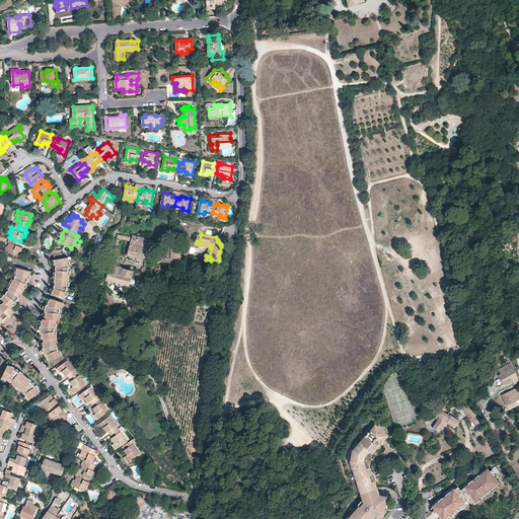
[(142,247),(145,238),(133,235),(132,238),(131,241),(127,257),(130,258),(130,255),(144,260),(148,248),(142,247)]
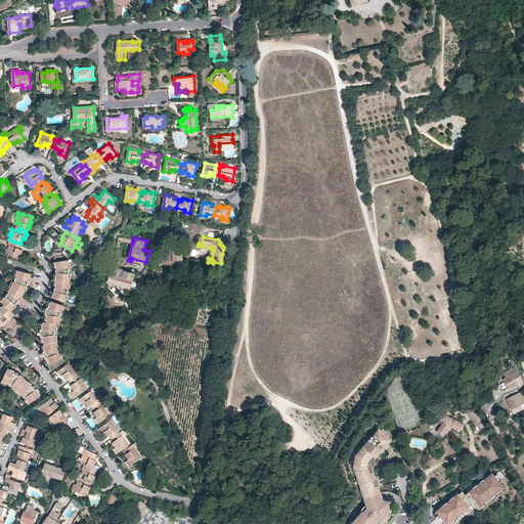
[(121,242),(132,244),(133,241),(119,238),(116,249),(119,249),(121,242)]
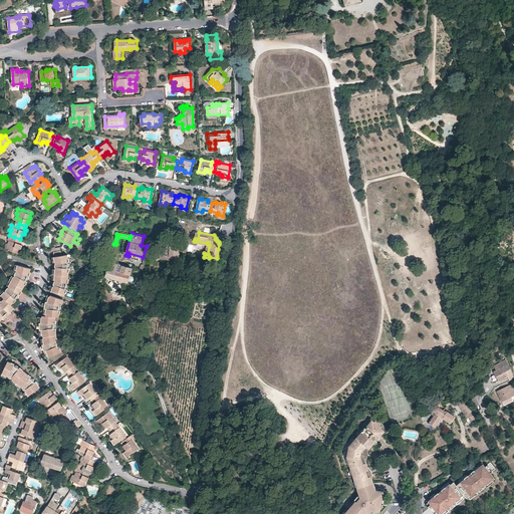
[(147,246),(151,247),(153,238),(144,236),(141,245),(147,246)]
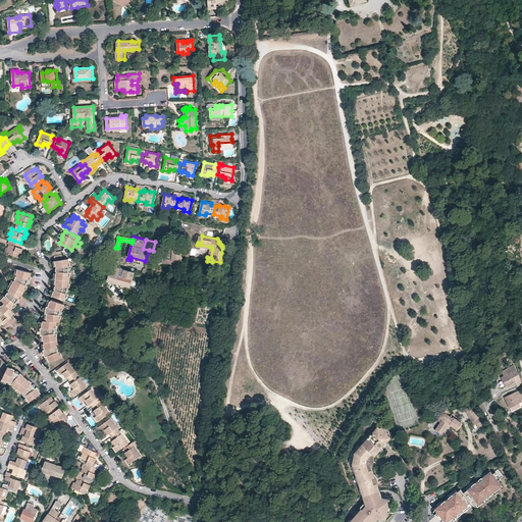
[(19,247),(20,243),(14,241),(13,245),(10,244),(8,249),(6,248),(5,252),(18,257),(19,252),(20,252),(21,249),(22,248),(19,247)]
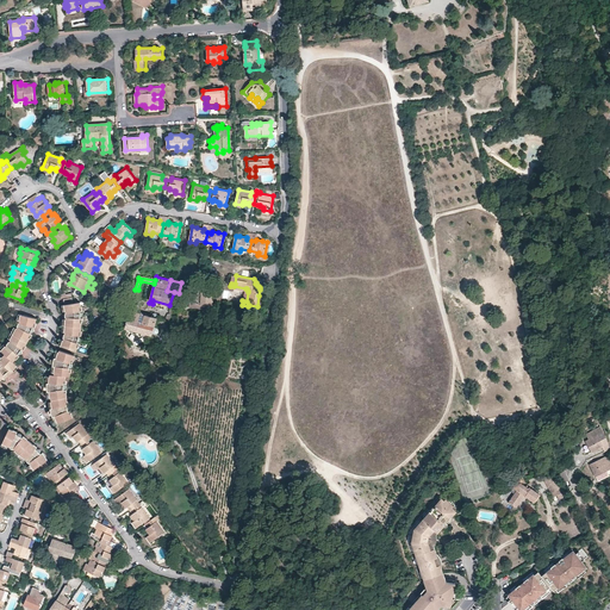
[(246,292),(244,302),(247,302),(248,292),(248,291),(247,290),(247,288),(246,288),(234,286),(234,288),(244,291),(246,291),(246,292)]
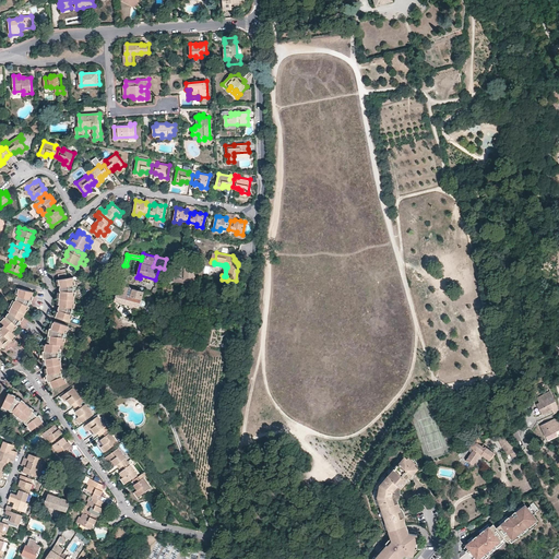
[(183,277),(174,277),(173,283),(194,284),(194,266),(183,265),(183,277)]
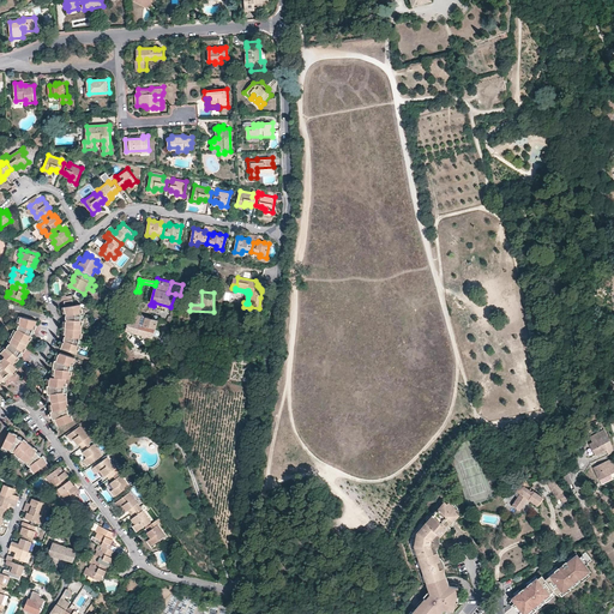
[(82,308),(82,304),(74,305),(66,306),(67,313),(67,315),(73,315),(72,319),(67,319),(67,321),(67,329),(82,329),(83,325),(82,325),(82,320),(82,319),(83,319),(83,318),(84,317),(84,315),(83,314),(82,313),(80,313),(80,308),(82,308)]
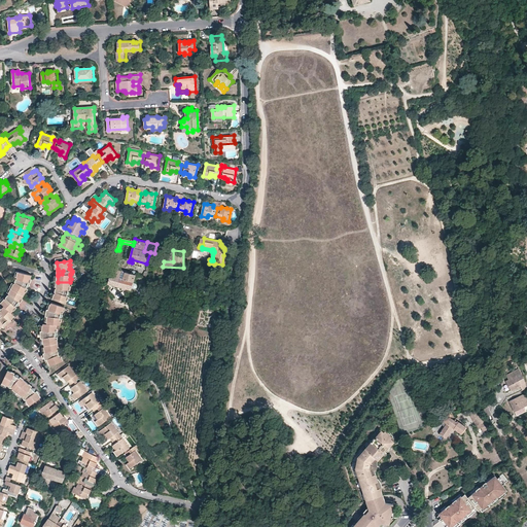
[(137,275),(112,268),(111,268),(110,270),(110,271),(110,272),(110,273),(109,273),(109,274),(109,276),(110,276),(108,283),(125,288),(133,290),(137,275)]
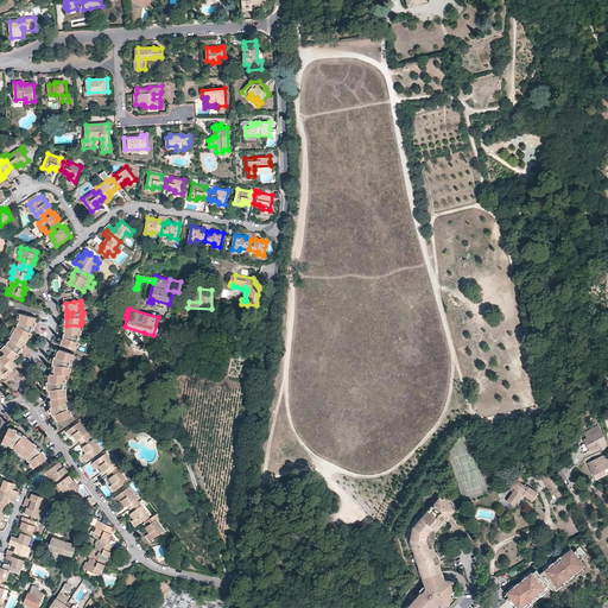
[(17,328),(14,333),(27,340),(30,336),(30,335),(31,331),(32,330),(33,329),(35,329),(35,327),(33,325),(33,324),(35,321),(36,322),(36,321),(37,317),(27,315),(24,314),(23,312),(20,317),(20,320),(19,321),(18,321),(17,324),(18,324),(17,327),(17,328)]
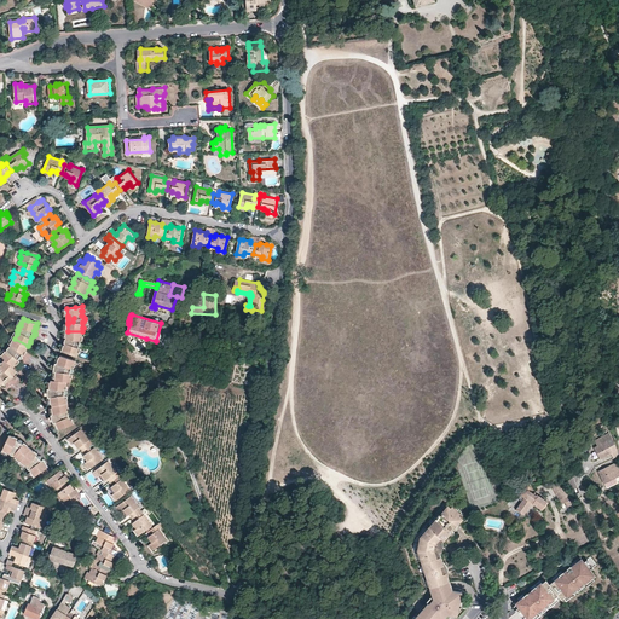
[(64,345),(63,352),(77,357),(79,353),(77,352),(80,347),(80,346),(81,346),(82,346),(82,345),(84,345),(84,343),(84,342),(82,342),(82,341),(81,341),(81,340),(82,335),(82,331),(68,331),(67,337),(67,339),(71,341),(70,345),(65,342),(64,345)]
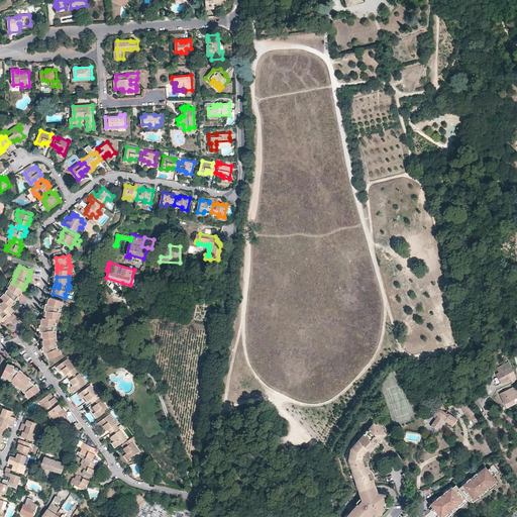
[(2,297),(5,300),(11,306),(14,303),(13,302),(15,300),(16,299),(17,299),(18,299),(19,298),(19,297),(18,296),(19,295),(21,292),(22,292),(23,289),(12,283),(10,287),(9,286),(9,288),(8,289),(7,289),(6,291),(5,293),(2,297)]
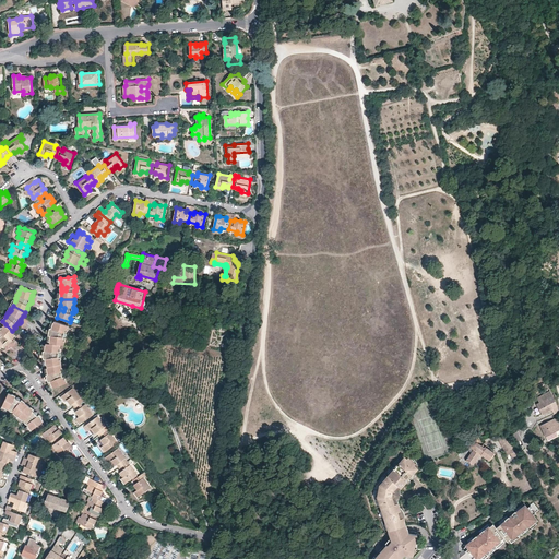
[(69,325),(55,321),(55,322),(52,329),(50,328),(50,329),(49,333),(49,335),(51,335),(51,342),(50,343),(61,344),(64,345),(66,341),(64,341),(64,337),(64,336),(66,336),(66,335),(67,335),(67,334),(67,333),(66,333),(66,332),(67,329),(68,329),(69,325)]
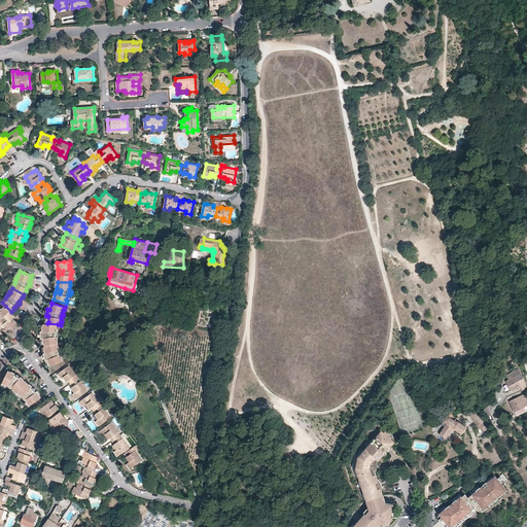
[(0,326),(3,325),(4,324),(3,323),(5,322),(4,320),(7,318),(8,319),(9,320),(10,319),(14,315),(11,312),(5,306),(2,308),(3,309),(1,311),(0,311),(0,326)]
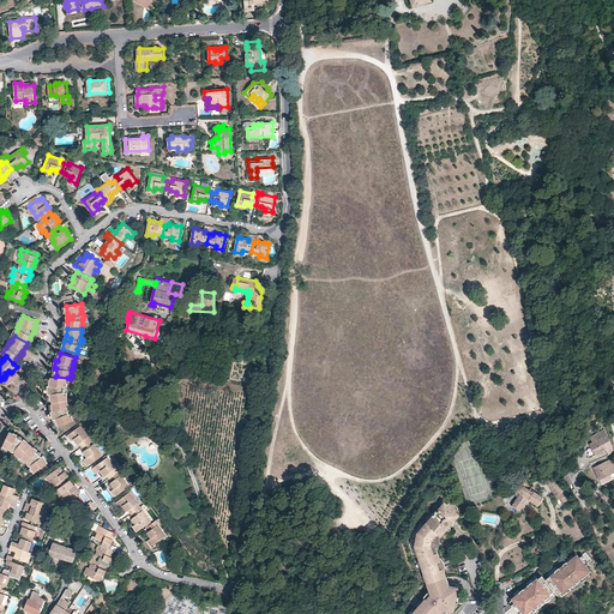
[(52,401),(52,402),(67,401),(67,396),(66,396),(66,392),(66,391),(66,390),(67,390),(67,389),(67,387),(66,387),(65,386),(65,383),(66,383),(67,378),(55,377),(50,377),(50,379),(50,385),(48,385),(48,387),(48,392),(48,393),(52,393),(52,401)]
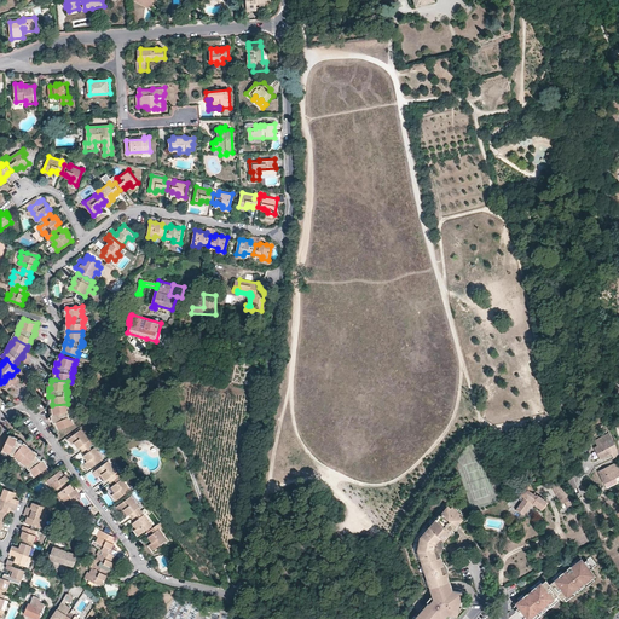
[(71,421),(70,417),(70,416),(71,416),(71,415),(71,414),(71,412),(70,411),(69,411),(68,411),(68,410),(68,408),(69,408),(68,404),(52,405),(53,408),(53,414),(51,415),(52,416),(53,421),(53,423),(56,422),(58,428),(59,431),(74,424),(73,420),(71,421)]
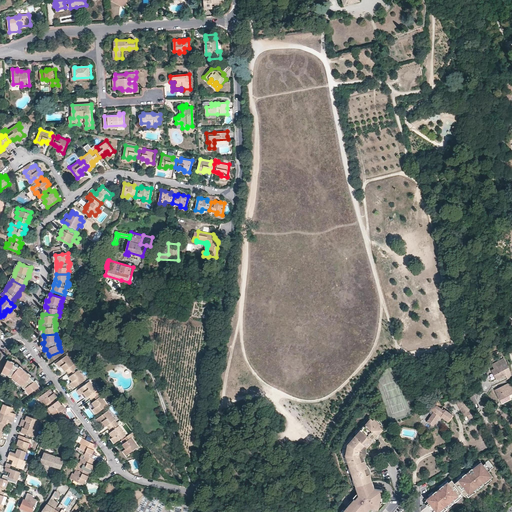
[(67,371),(69,373),(74,369),(72,366),(74,365),(67,355),(57,363),(61,368),(62,367),(63,365),(64,367),(63,368),(64,369),(66,371),(67,371)]
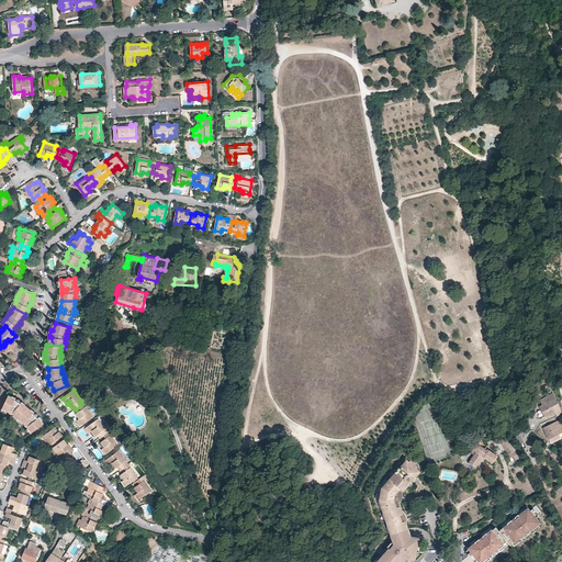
[(560,403),(553,393),(543,398),(547,403),(543,405),(540,406),(546,417),(555,413),(558,416),(561,414),(561,411),(561,409),(559,404),(560,403)]
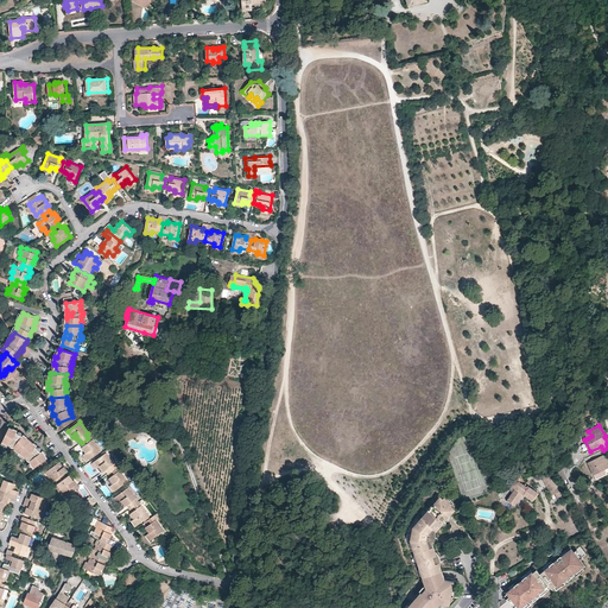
[(16,449),(20,453),(31,439),(27,437),(26,438),(23,436),(21,435),(21,434),(21,432),(20,432),(20,431),(19,431),(18,432),(17,431),(13,430),(13,429),(10,426),(2,441),(10,444),(16,449)]
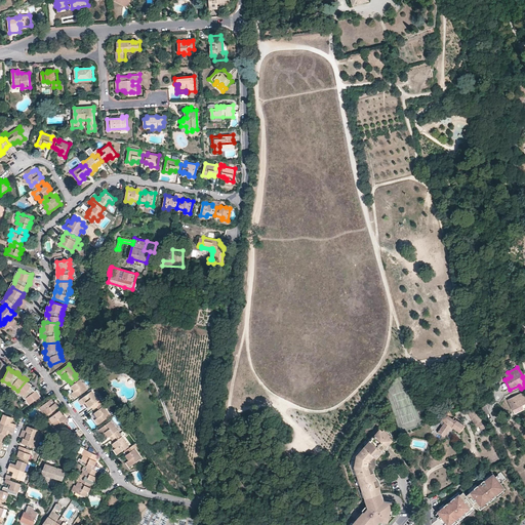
[(76,378),(71,382),(73,386),(72,387),(74,389),(74,390),(76,390),(76,391),(75,391),(74,393),(77,397),(87,390),(81,380),(79,381),(76,378)]
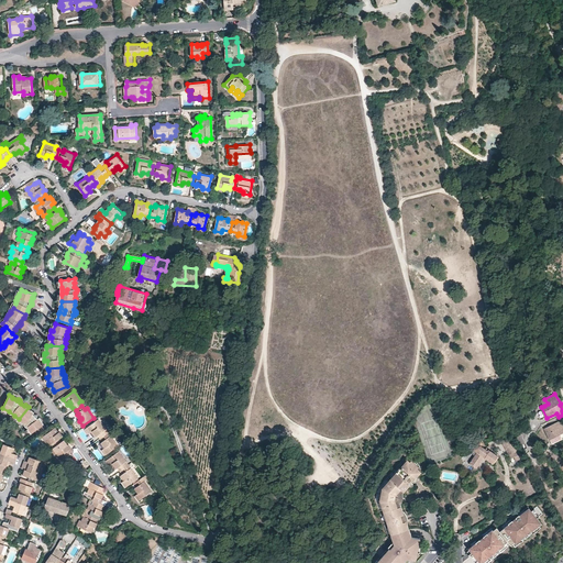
[(44,424),(42,421),(42,422),(39,419),(37,418),(37,416),(37,415),(36,414),(34,414),(33,414),(31,410),(32,409),(29,407),(19,419),(23,423),(29,429),(33,433),(44,424)]
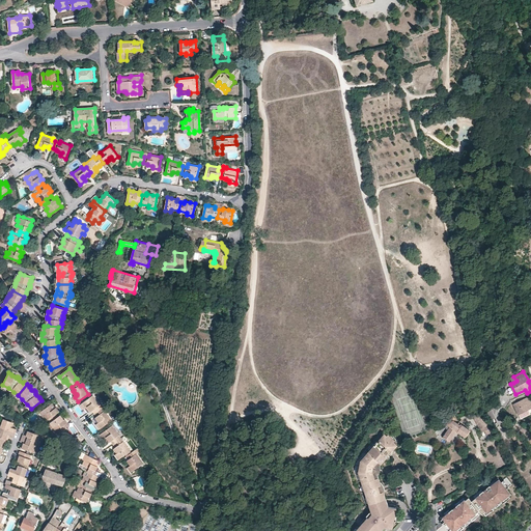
[(92,411),(94,414),(101,409),(99,407),(101,404),(93,395),(83,402),(87,408),(88,408),(89,409),(91,412),(92,411)]
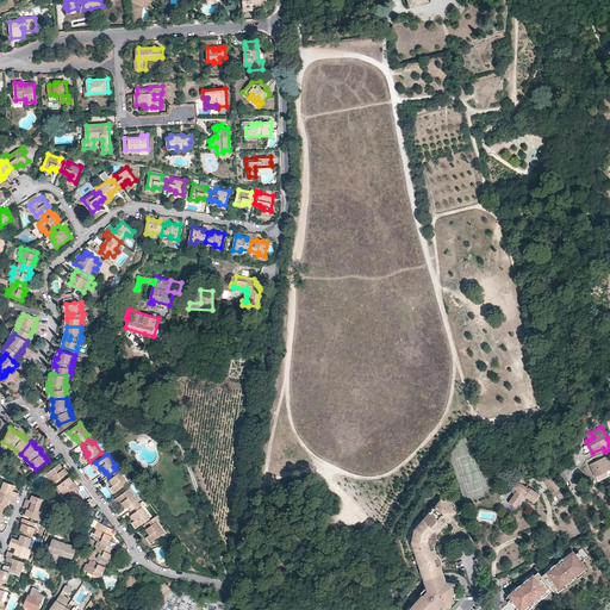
[(609,459),(609,456),(608,459),(607,456),(602,459),(602,460),(590,466),(596,477),(609,468),(609,462),(609,461),(609,459)]
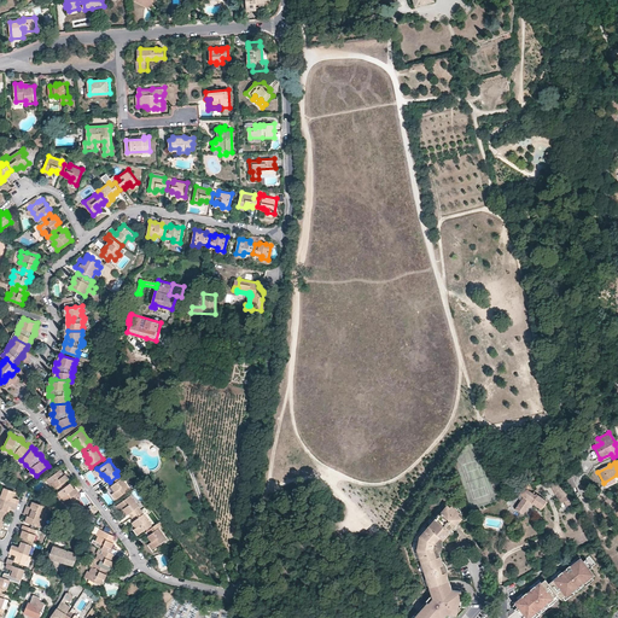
[(59,483),(63,489),(69,484),(65,481),(70,477),(68,474),(66,473),(65,473),(62,468),(48,478),(52,484),(53,483),(56,485),(59,483)]
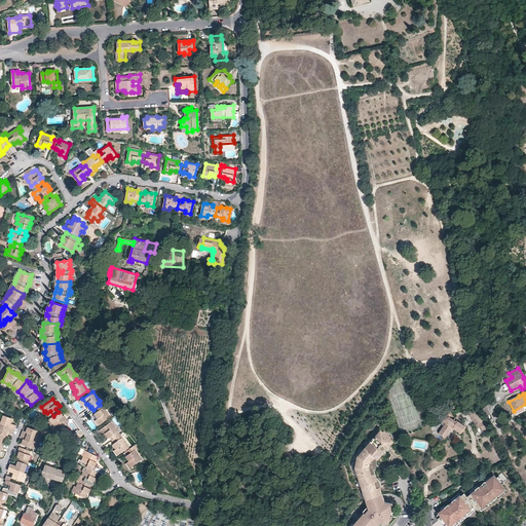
[(100,405),(94,410),(97,413),(96,414),(97,417),(98,417),(99,416),(100,418),(99,419),(98,419),(101,424),(112,416),(105,407),(103,409),(100,405)]
